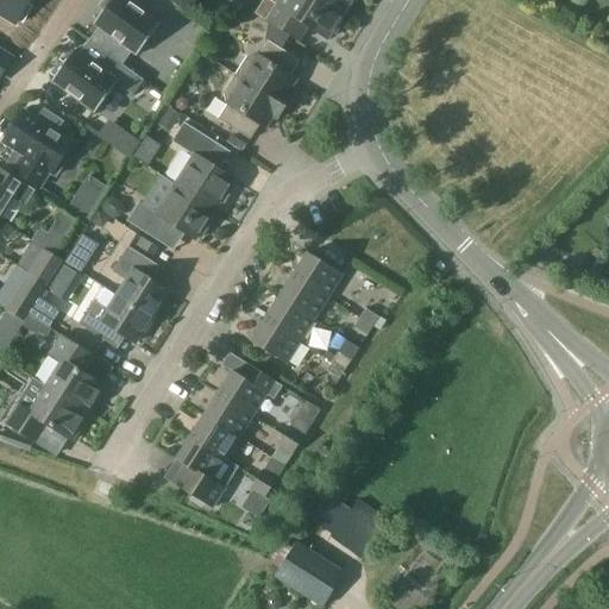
[(0,0),(0,13),(17,24),(19,20),(23,23),(31,7),(27,5),(30,0),(0,0)]
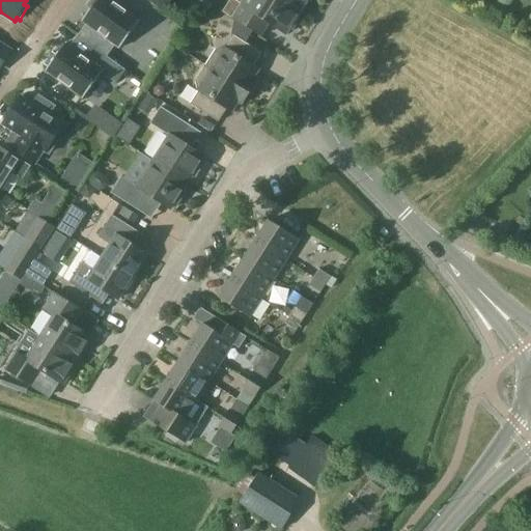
[(87,25),(79,35),(106,56),(114,45),(119,48),(139,20),(111,0),(89,0),(84,8),(89,11),(82,21),(87,25)]
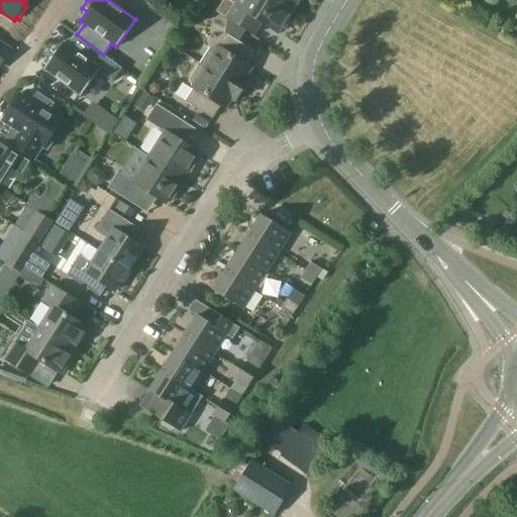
[(143,0),(160,10),(166,0),(143,0)]
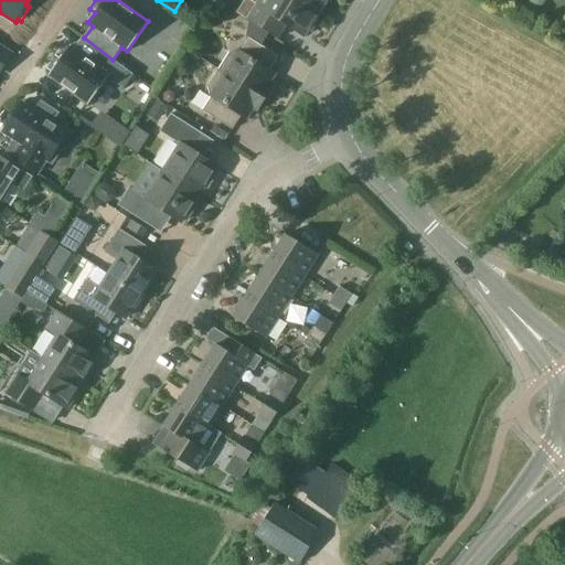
[(315,17),(320,8),(308,0),(257,0),(256,2),(253,0),(242,0),(236,11),(268,31),(277,17),(304,33),(306,30),(310,29),(316,20),(315,17)]
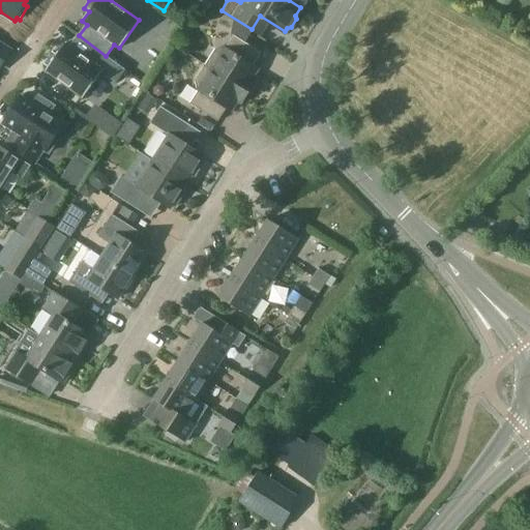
[(205,63),(248,90),(256,80),(253,77),(258,67),(253,64),(261,51),(233,33),(225,47),(224,46),(215,48),(205,63)]
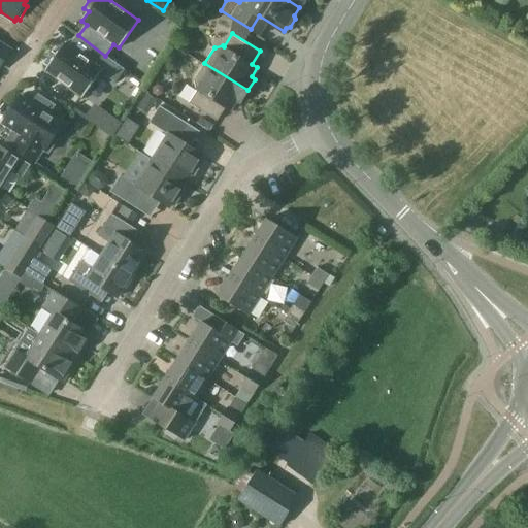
[(105,56),(78,35),(70,46),(66,43),(59,53),(54,48),(43,64),(47,67),(45,71),(83,97),(101,71),(116,81),(125,69),(105,56)]
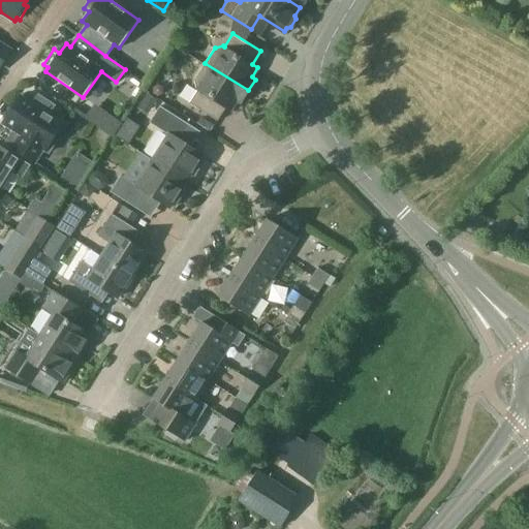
[(241,101),(248,90),(205,63),(194,80),(196,88),(198,89),(190,102),(218,120),(226,106),(231,110),(238,99),(241,101)]
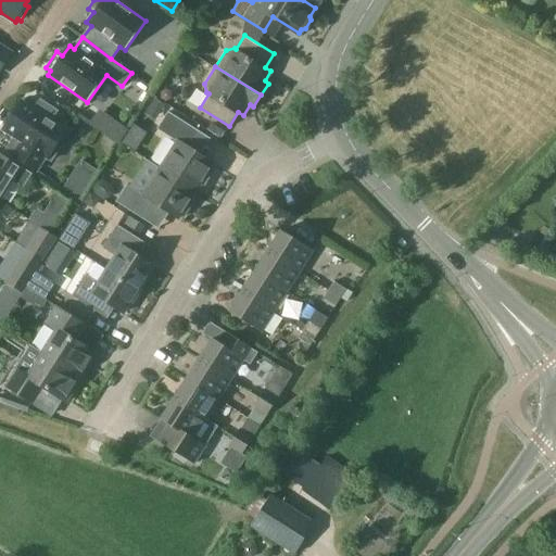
[(41,100),(37,108),(36,108),(23,100),(4,129),(24,142),(15,155),(38,169),(47,156),(52,160),(72,130),(53,118),(58,110),(41,100)]
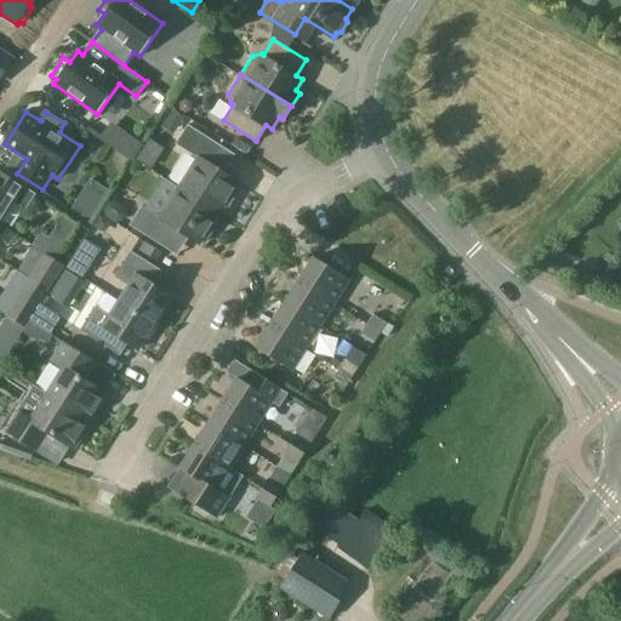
[(180,187),(221,212),(226,204),(231,203),(239,191),(238,186),(240,181),(210,163),(222,144),(189,124),(177,143),(199,157),(180,187)]
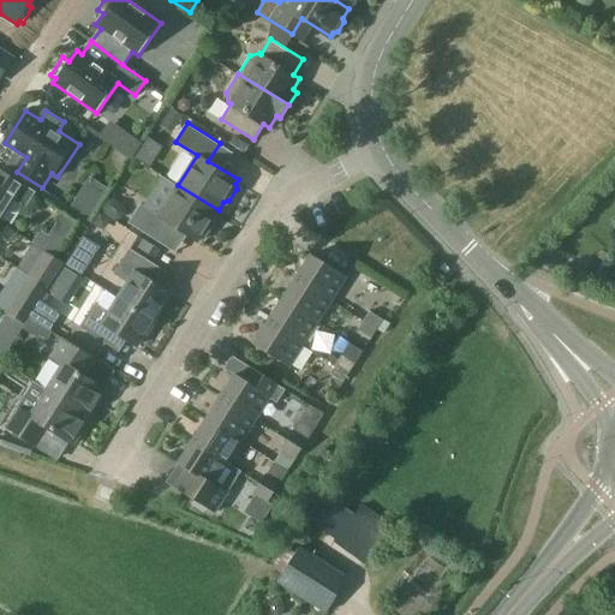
[(115,124),(103,142),(133,160),(143,144),(115,124)]
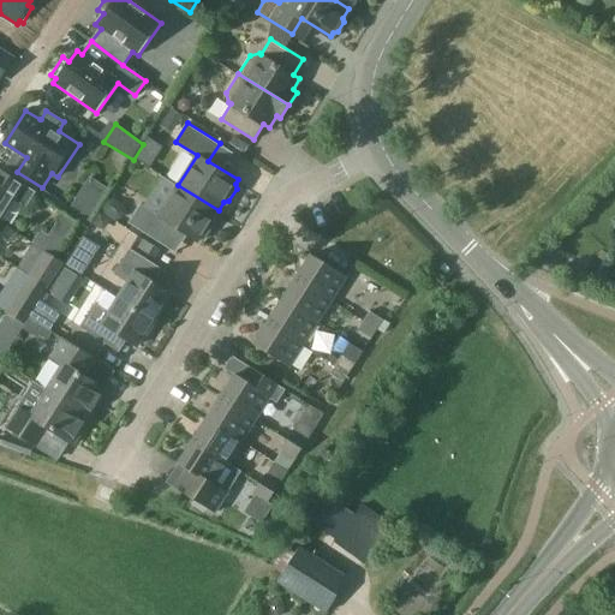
[(0,219),(11,202),(23,209),(33,193),(0,173),(0,219)]
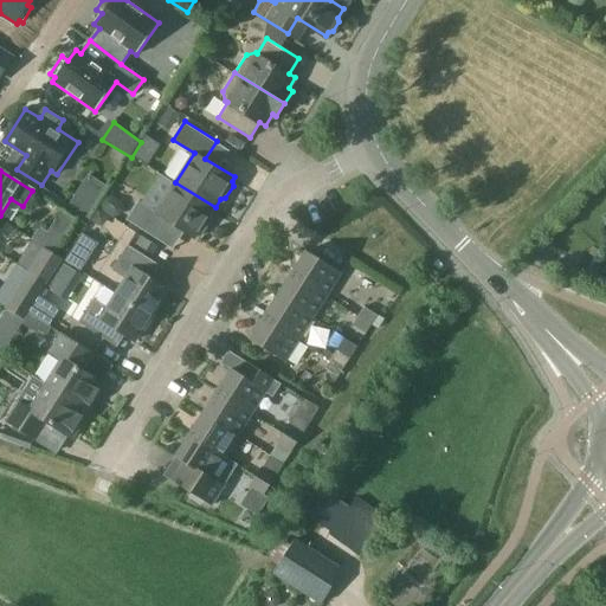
[(211,216),(216,207),(175,182),(158,211),(140,200),(128,219),(160,239),(167,227),(178,225),(197,237),(199,233),(204,232),(212,220),(211,216)]
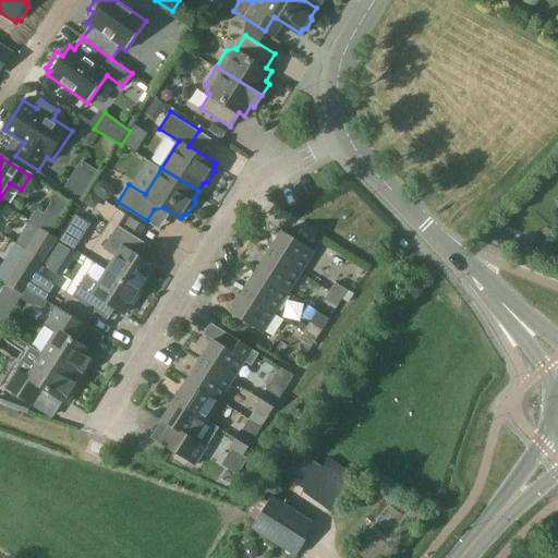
[(75,214),(61,238),(73,245),(88,221),(75,214)]
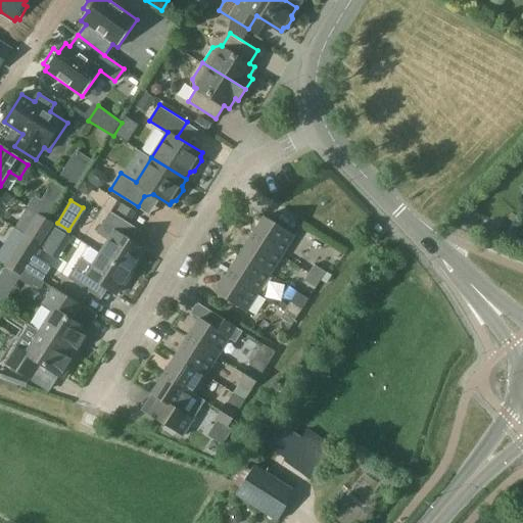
[(102,253),(132,271),(146,248),(131,239),(139,228),(111,210),(98,232),(110,240),(102,253)]
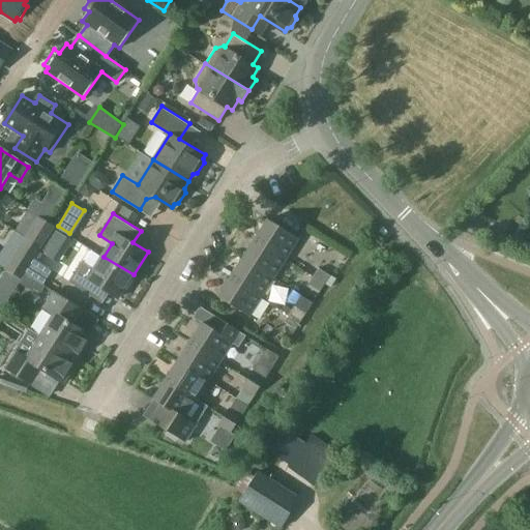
[(26,237),(41,246),(54,226),(48,221),(39,216),(26,237)]
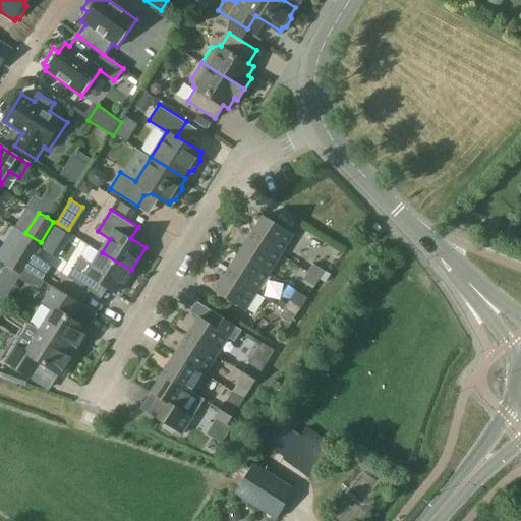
[(251,235),(281,254),(294,233),(264,214),(251,235)]
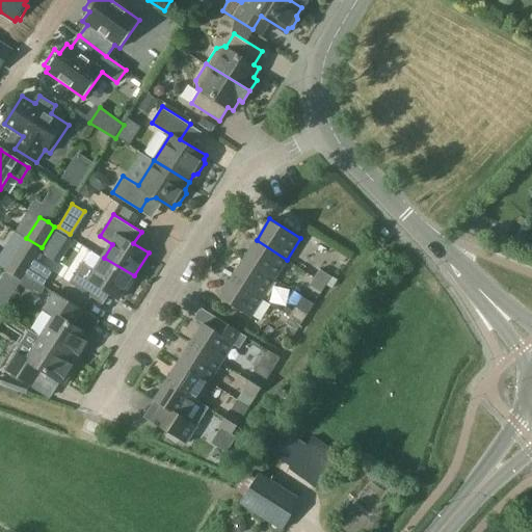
[(20,281),(42,247),(26,238),(5,271),(20,281)]
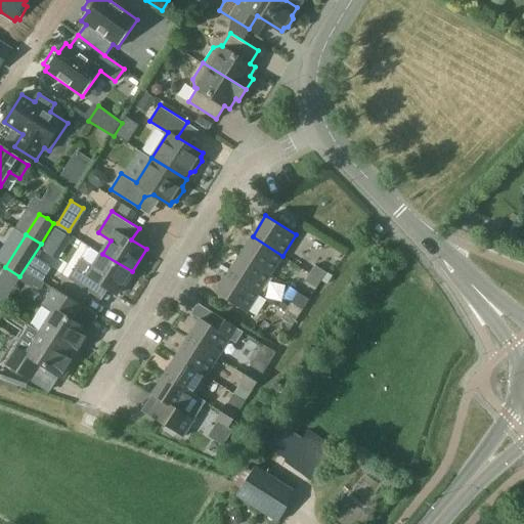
[(270,275),(282,256),(253,236),(241,256),(270,275)]
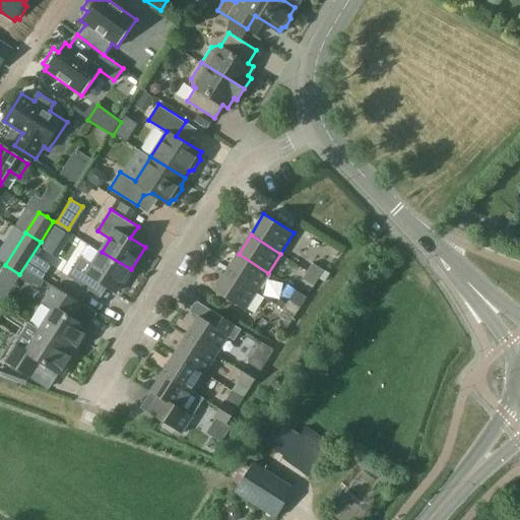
[(117,291),(131,269),(102,252),(94,264),(81,256),(69,276),(94,291),(101,281),(117,291)]
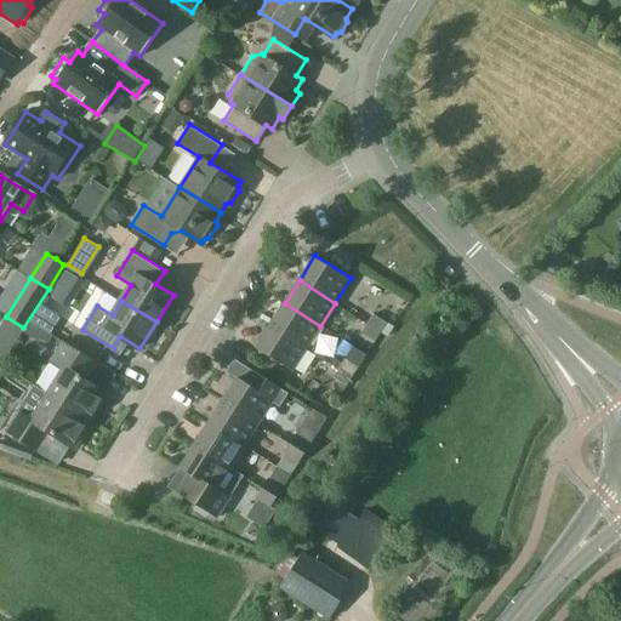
[(307,348),(320,326),(285,303),(271,325),(307,348)]
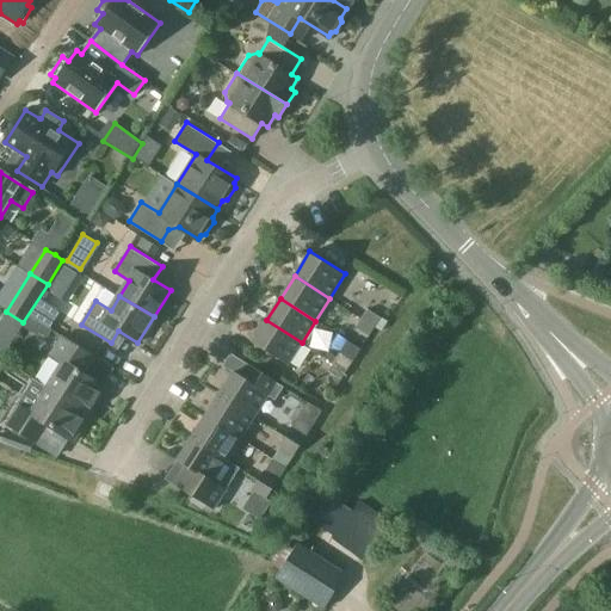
[(382,331),(388,322),(369,309),(365,314),(363,319),(375,326),(382,331)]
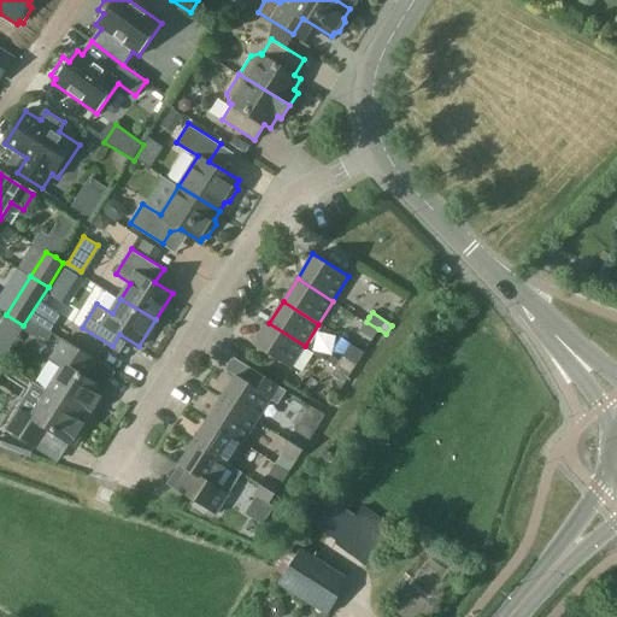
[(6,315),(0,323),(0,330),(15,340),(21,329),(23,325),(6,315)]
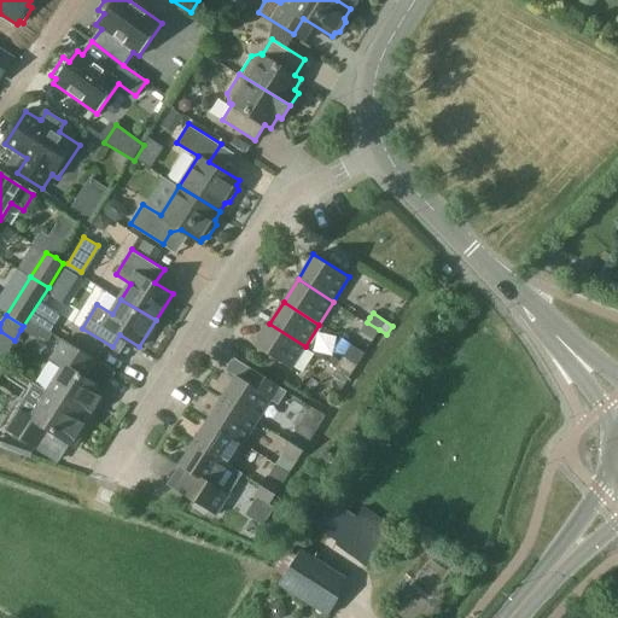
[(379,330),(371,325),(367,322),(361,331),(373,339),(379,330)]
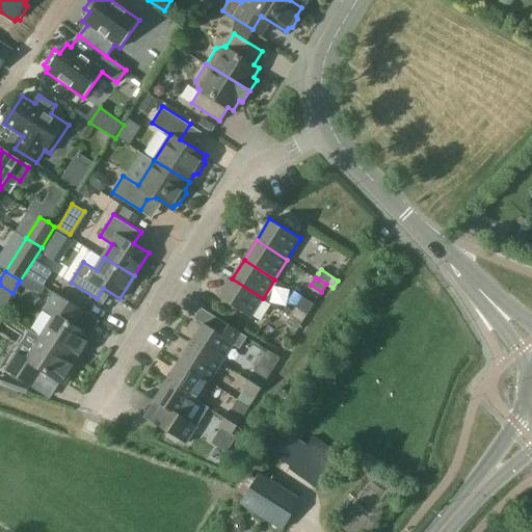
[(253,315),(263,298),(232,278),(221,296),(253,315)]
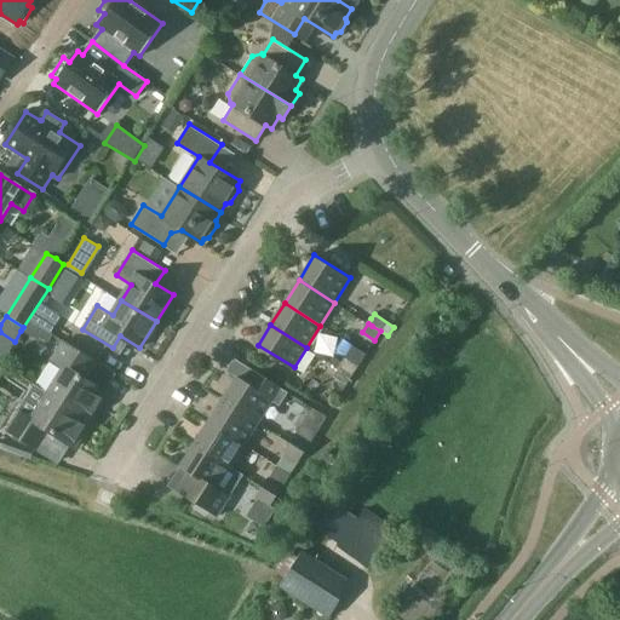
[(45,329),(40,338),(47,343),(53,334),(51,333),(45,329)]
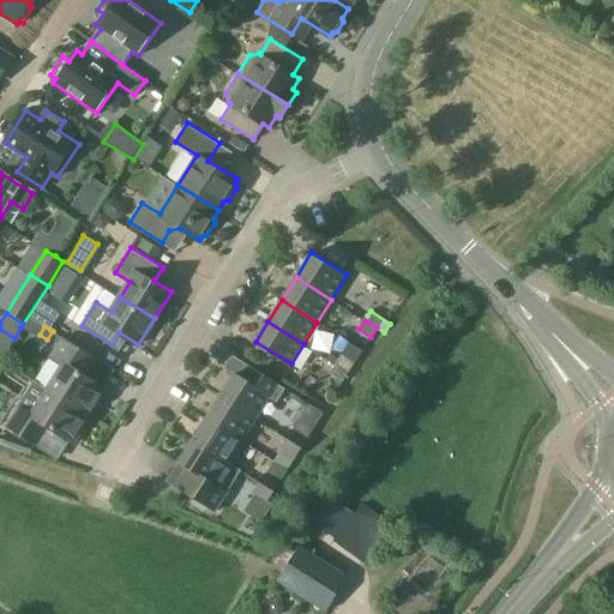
[(49,389),(91,415),(98,402),(101,404),(110,390),(97,381),(95,374),(90,371),(98,357),(65,337),(53,356),(65,363),(49,389)]
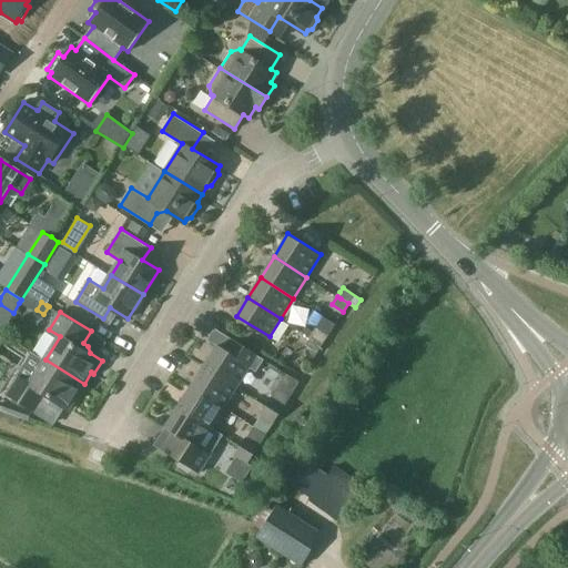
[(328,335),(336,323),(322,314),(314,327),(328,335)]
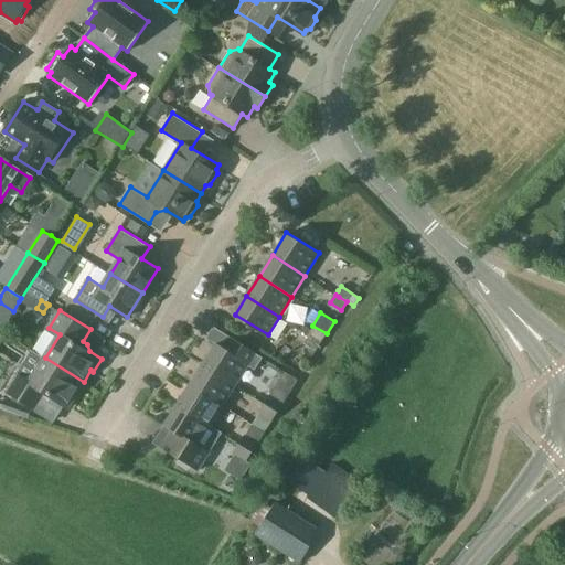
[(316,351),(321,342),(309,334),(304,343),(316,351)]
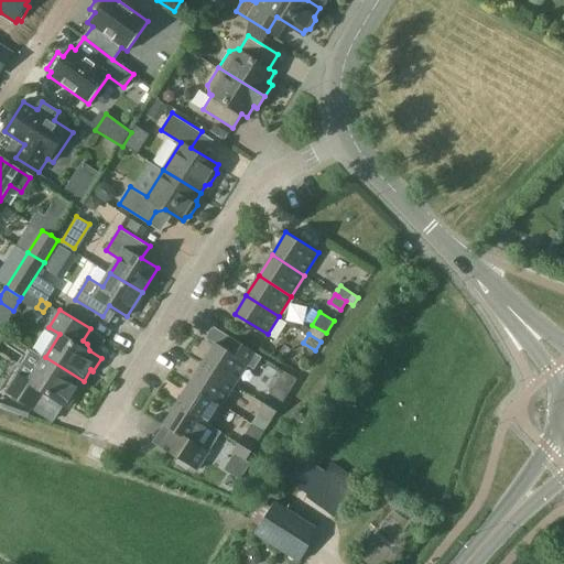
[(204,362),(237,383),(250,362),(257,353),(231,336),(225,346),(217,342),(204,362)]
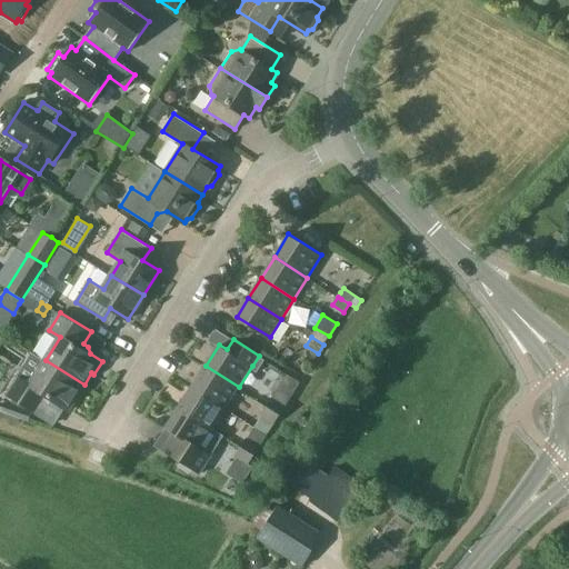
[(77,396),(85,385),(46,360),(31,383),(20,377),(9,395),(37,411),(43,400),(48,402),(56,400),(71,410),(78,399),(77,396)]
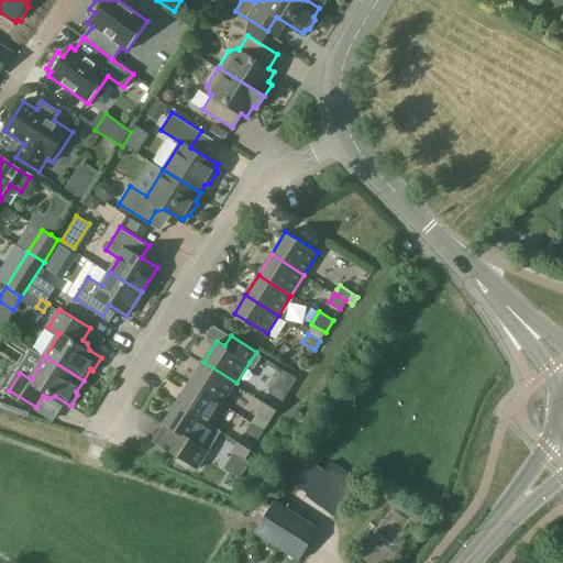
[(224,403),(236,383),(203,362),(191,382),(224,403)]
